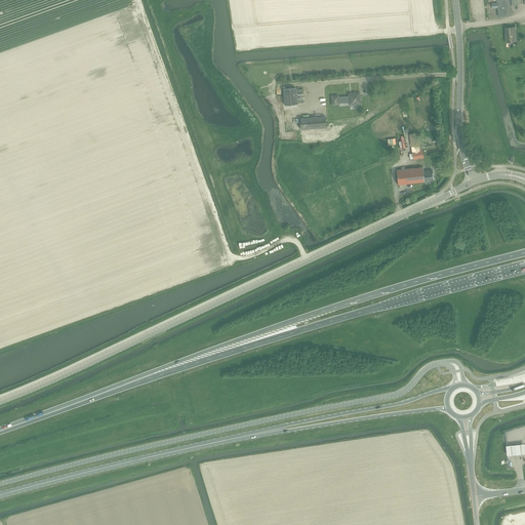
[(522,4),(521,0),(496,0),(497,3),(493,4),(493,8),(497,7),(498,16),(512,15),(511,5),(512,5),(522,4)]
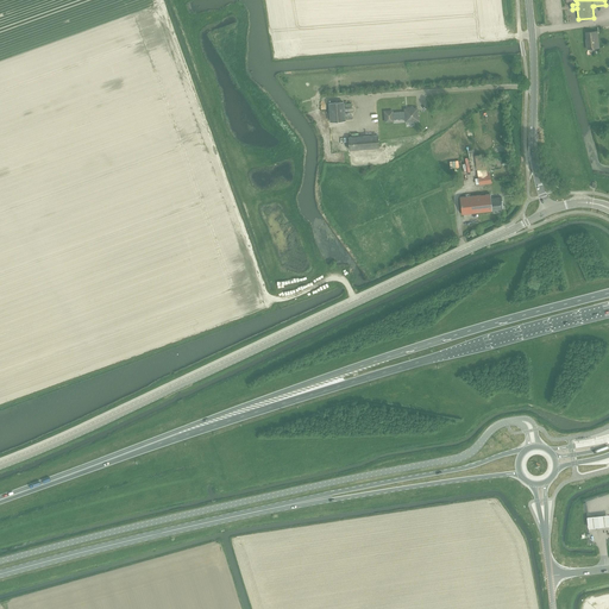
[(588,50),(596,49),(595,32),(585,32),(588,50)]
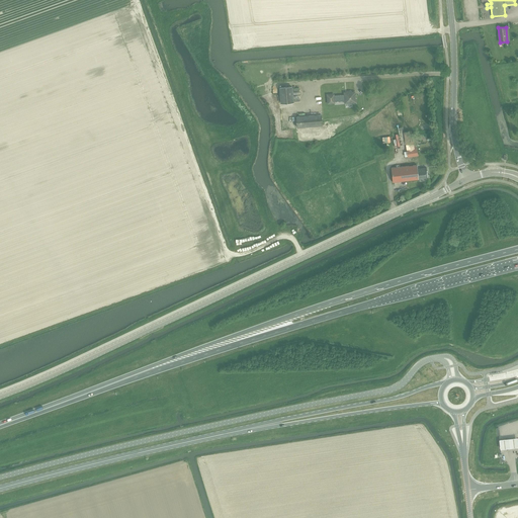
[(334,95),(328,95),(328,104),(335,103),(335,101),(345,101),(345,103),(353,103),(353,104),(357,103),(356,99),(355,99),(355,92),(352,92),(352,91),(348,92),(348,93),(345,93),(345,95),(334,96),(334,95)]
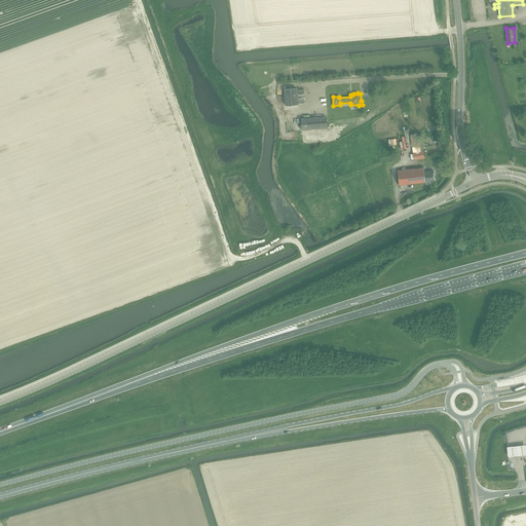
[(302,129),(327,127),(326,117),(301,119),(302,129)]
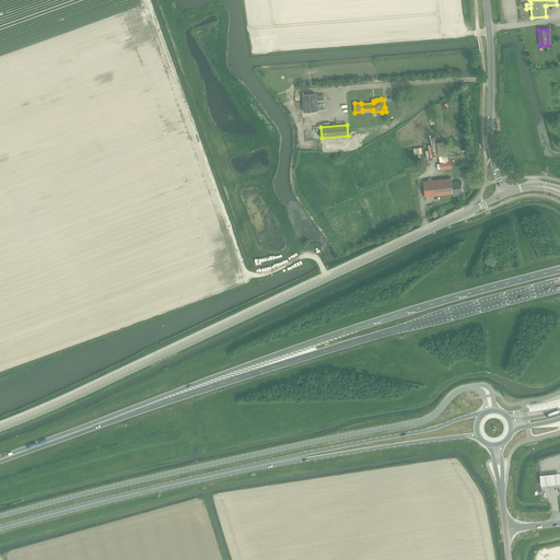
[(451,161),(447,161),(445,144),(447,143),(446,132),(442,132),(443,137),(435,138),(440,162),(441,170),(452,168),(451,161)]
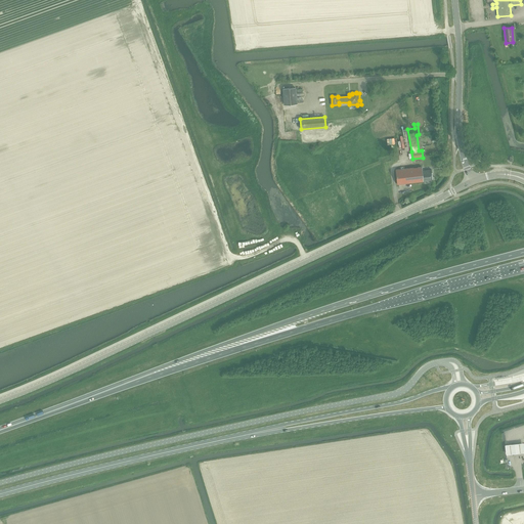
[(397,184),(424,181),(433,180),(432,170),(423,171),(422,167),(396,170),(397,184)]
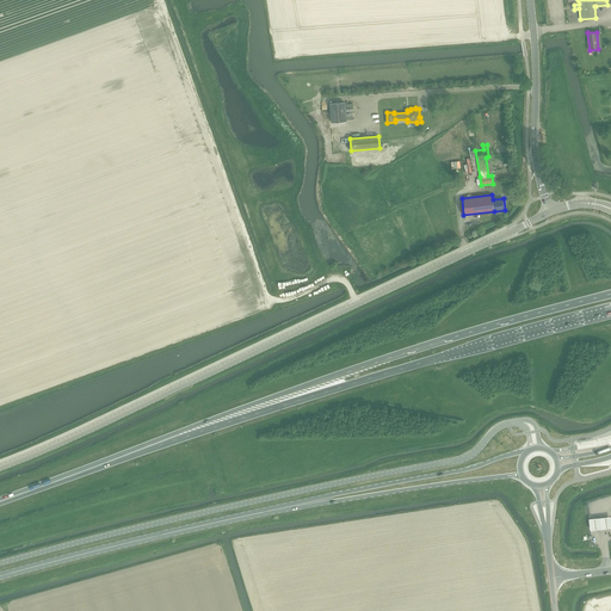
[(597,520),(588,522),(590,532),(598,531),(603,530),(608,530),(610,529),(610,524),(610,519),(606,519),(602,519),(597,520)]
